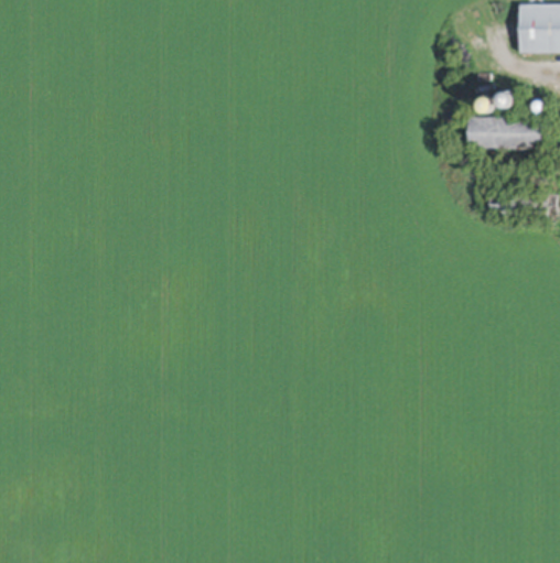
[(517,4),(559,3),(559,52),(517,53),(517,4)]
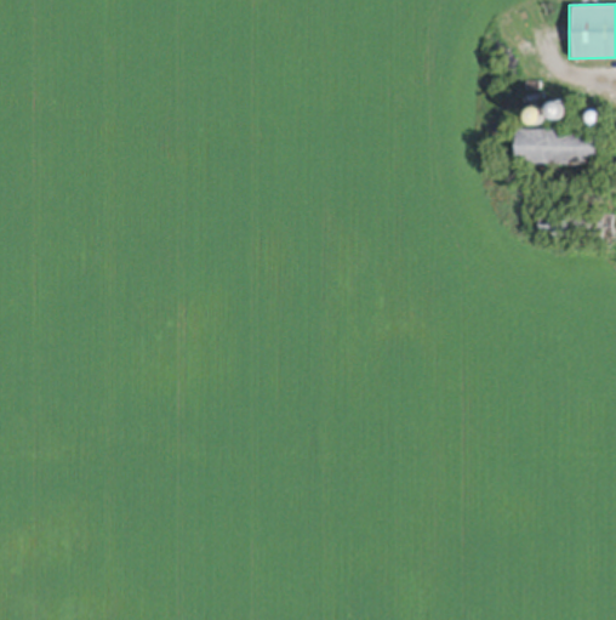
[(564,114),(563,117),(560,118),(558,119),(555,119),(553,118),(551,118),(549,115),(548,114),(547,112),(547,109),(547,107),(547,104),(548,103),(551,101),(553,100),(555,100),(558,100),(559,101),(562,102),(564,103),(565,106),(565,108),(565,111),(565,113),(564,114)]
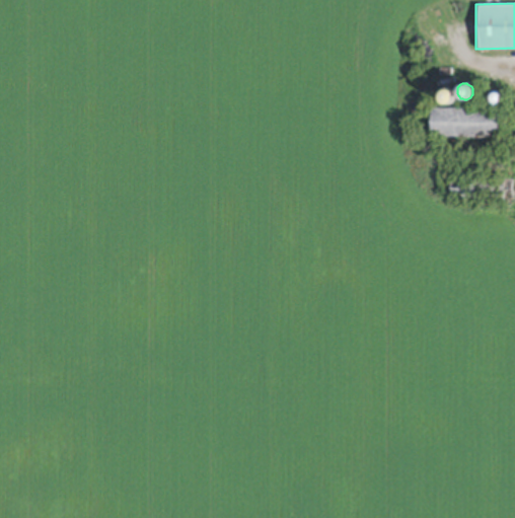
[(453,100),(452,101),(451,103),(450,104),(448,104),(446,104),(444,104),(442,103),(441,102),(440,100),(439,98),(439,97),(439,95),(440,93),(441,91),(443,90),(444,90),(446,89),(448,89),(450,90),(451,91),(453,92),(454,94),(454,96),(454,98),(453,100)]
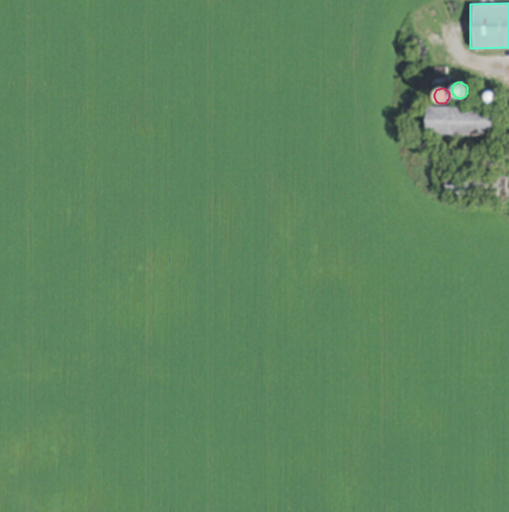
[(493,99),(492,100),(491,101),(489,101),(488,102),(486,101),(485,101),(484,100),(483,99),(482,98),(482,96),(482,95),(483,94),(483,92),(484,91),(486,91),(487,90),(488,90),(490,91),(491,91),(492,92),(493,93),(493,95),(493,96),(493,98),(493,99)]
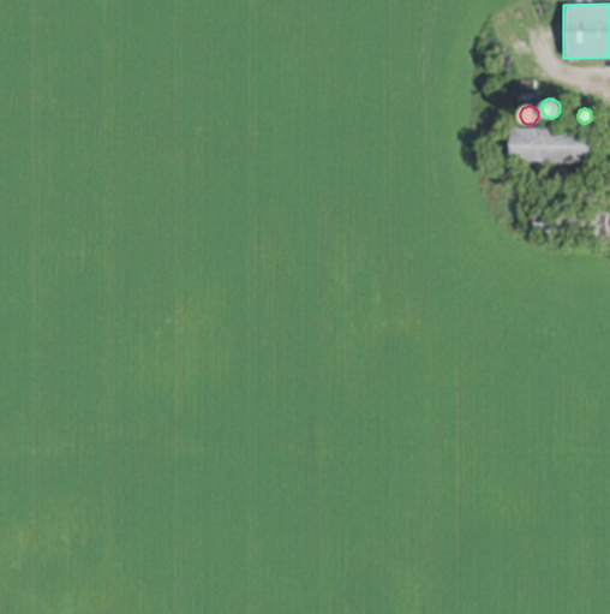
[(508,127),(590,127),(590,161),(508,161),(508,127)]
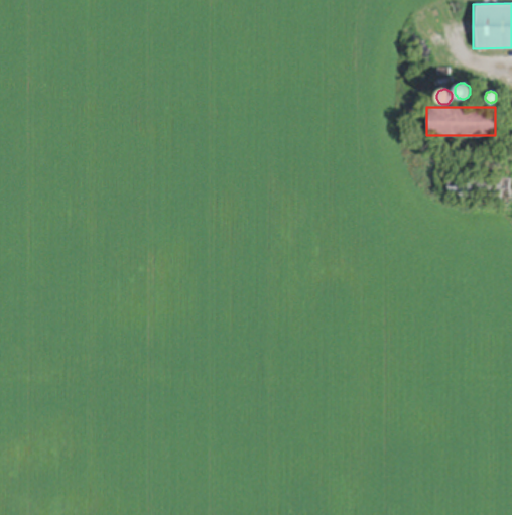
[(445,178),(507,178),(507,198),(445,198),(445,178)]
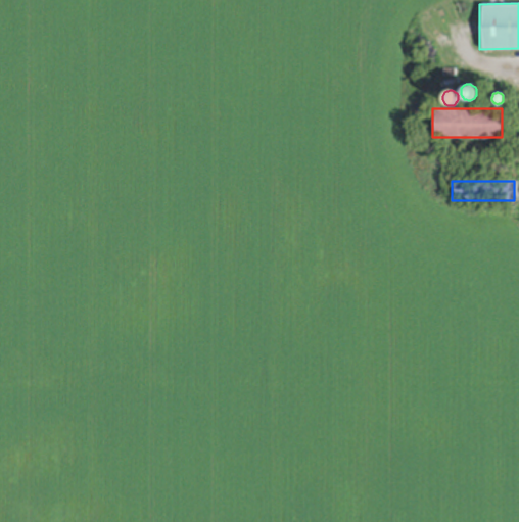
All buildings are outlined.
